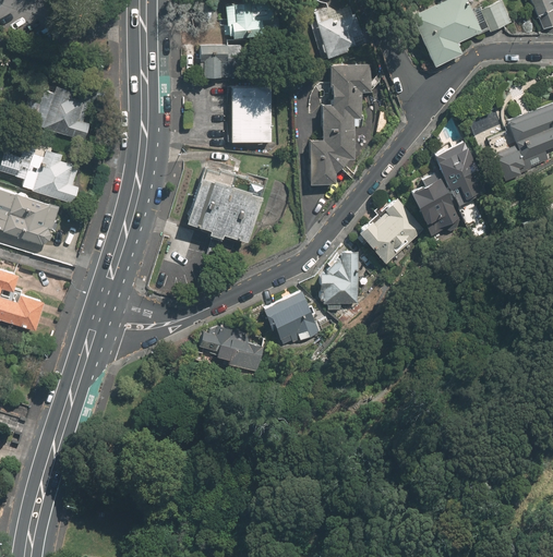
[(445,0),(411,15),(433,68),(464,55),(459,43),(485,32),(471,0),(445,0)]
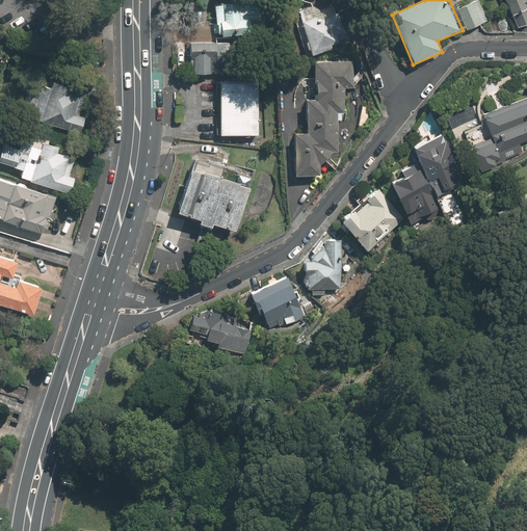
[(477,0),(458,7),(468,30),(491,21),(481,0),(477,0)]
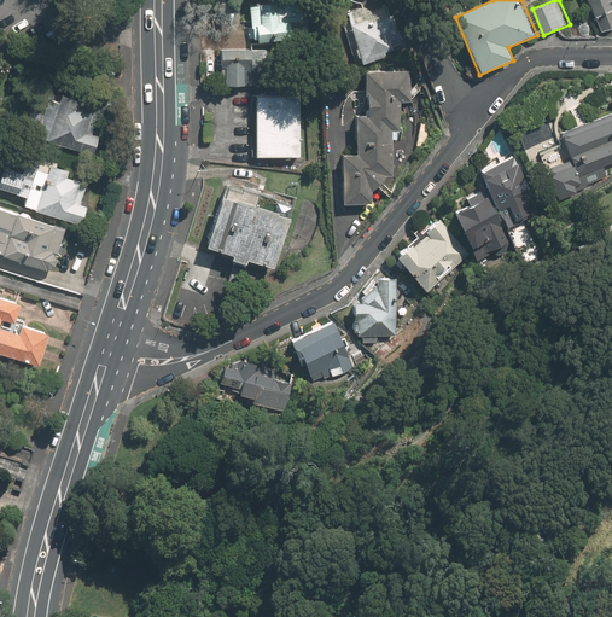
[(589,0),(604,33),(611,29),(611,0),(589,0)]
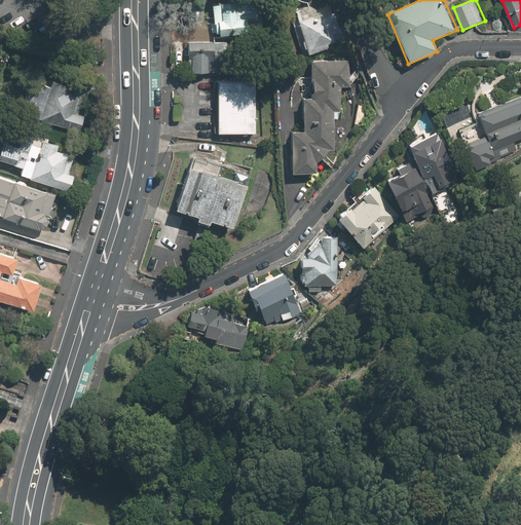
[(332,1),(295,11),(307,54),(344,44),(332,1)]
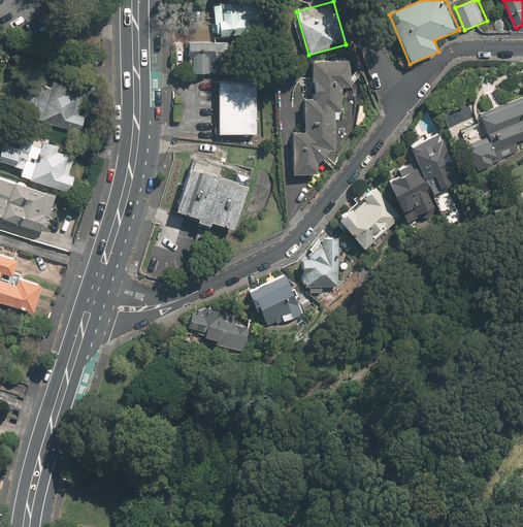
[(251,4),(216,4),(216,35),(242,35),(242,31),(268,31),(269,10),(251,10),(251,4)]
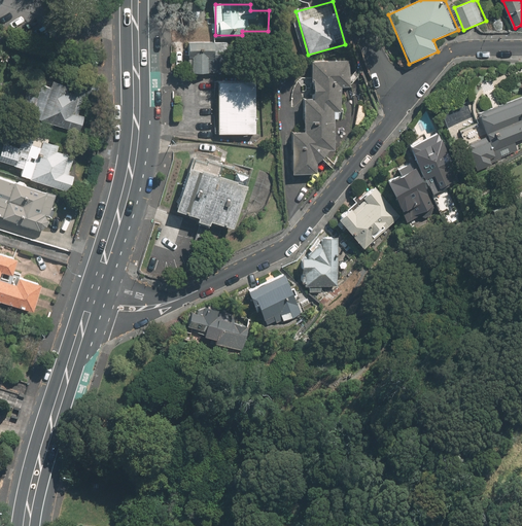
[(223,72),(225,44),(217,44),(217,41),(212,41),(212,36),(200,36),(200,42),(188,41),(188,56),(192,56),(190,73),(210,74),(210,72),(223,72)]
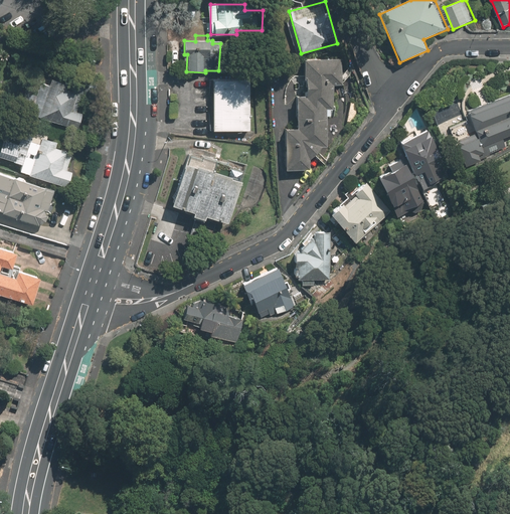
[(294,129),(285,128),(284,170),(310,170),(310,158),(321,147),(326,147),(327,117),(332,117),(333,82),(340,82),(341,59),(301,58),(299,96),(295,96),(294,129)]
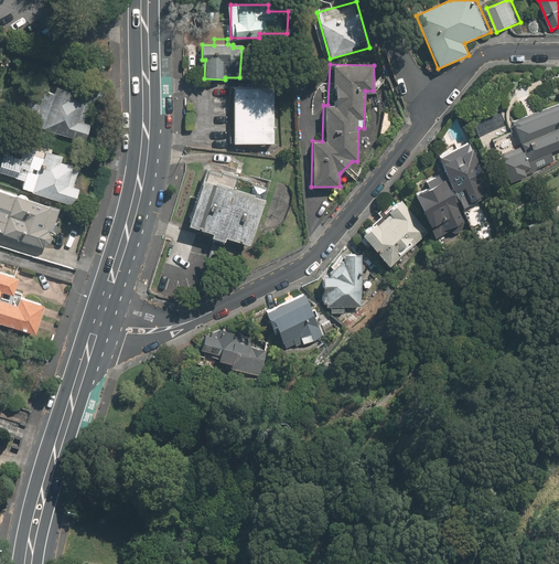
[(49,125),(88,138),(94,120),(84,117),(90,99),(90,98),(79,94),(77,93),(78,87),(62,82),(60,88),(50,85),(46,97),(39,98),(35,112),(41,113),(39,119),(49,123),(49,125)]
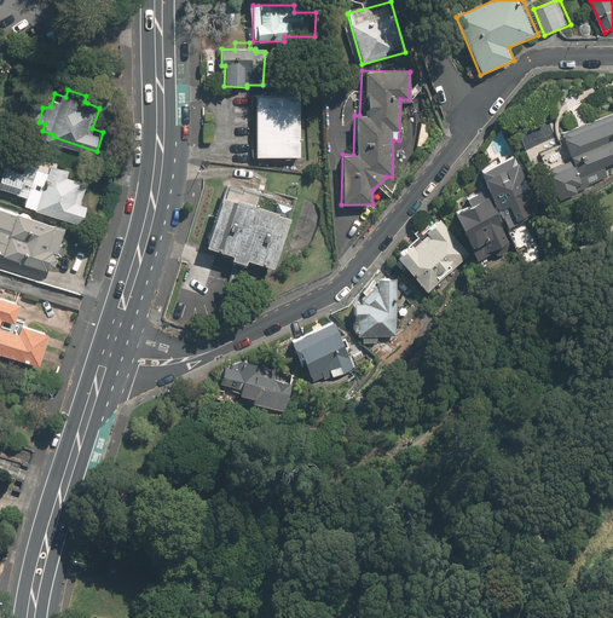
[(301,94),(255,94),(256,157),(302,156),(301,94)]
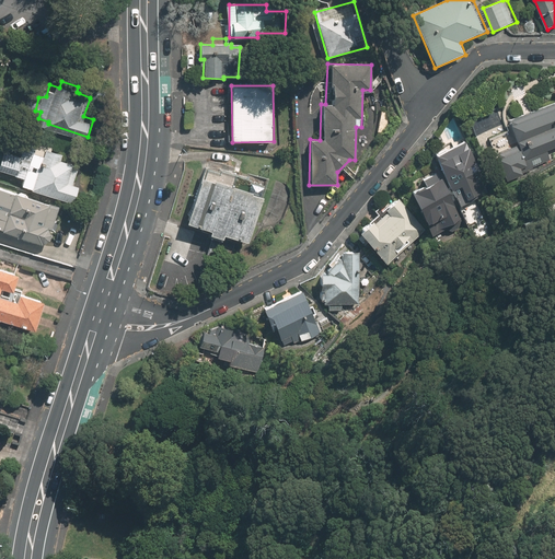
[(554,102),(508,121),(510,127),(488,135),(507,183),(527,175),(525,172),(554,161),(550,150),(554,148),(554,102)]
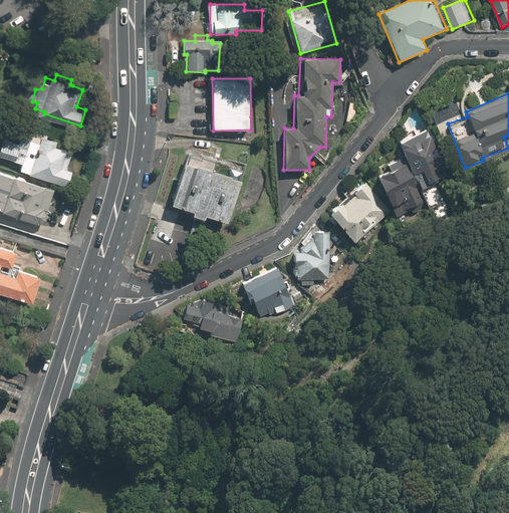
[(402,148),(399,149),(413,176),(414,175),(418,182),(428,177),(424,170),(427,169),(422,158),(437,150),(426,130),(400,143),(402,148)]
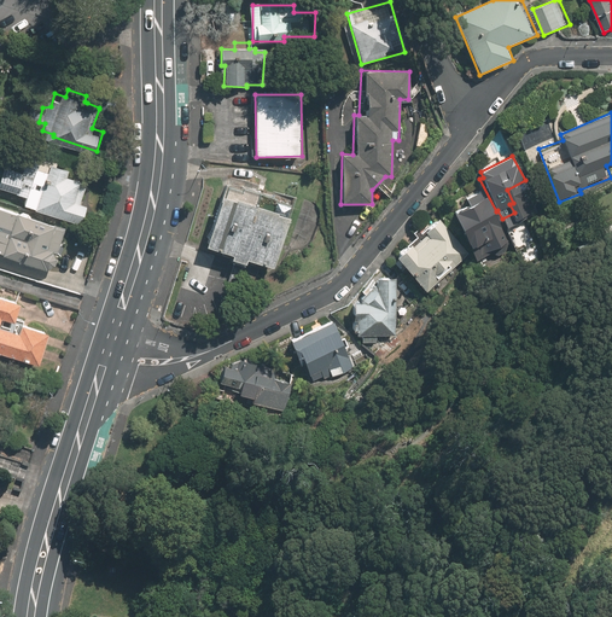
[(95,179),(41,159),(35,175),(5,164),(0,179),(0,190),(27,199),(24,207),(79,226),(95,179)]
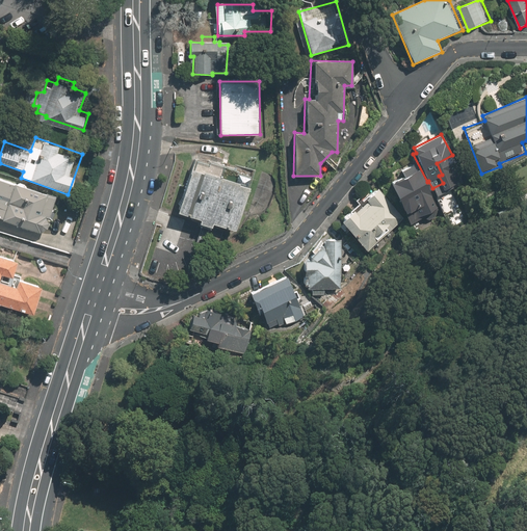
[(253,175),(199,155),(192,173),(188,171),(174,213),(196,221),(195,226),(207,230),(210,223),(232,232),(253,175)]
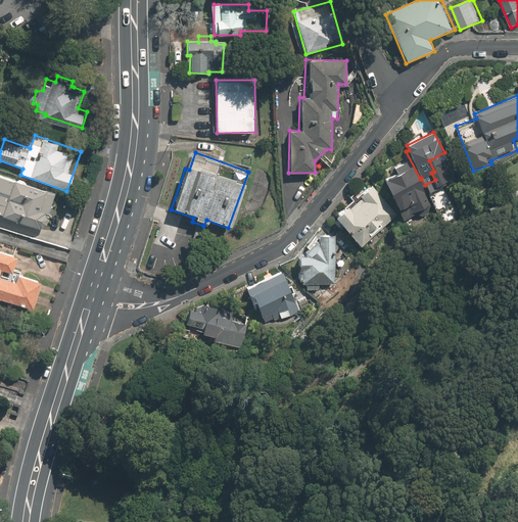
[(409,161),(390,172),(393,176),(374,186),(373,184),(332,219),(360,250),(397,218),(399,222),(432,204),(409,161)]
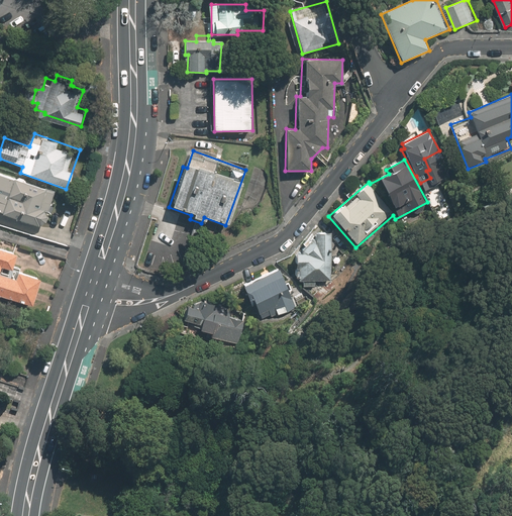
[(0,173),(0,214),(45,229),(58,191),(0,173)]
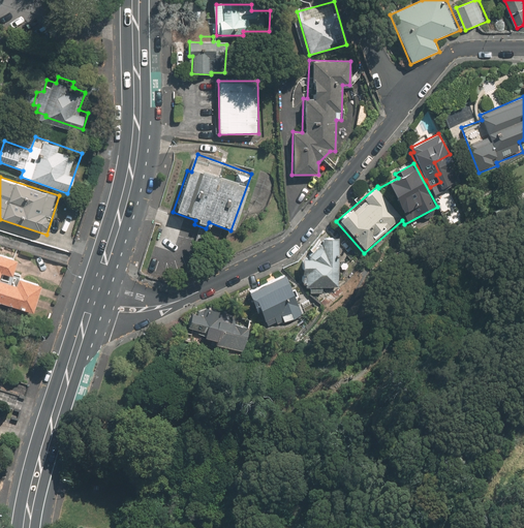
[(301,259),(301,270),(303,270),(303,286),(339,286),(339,238),(322,238),(322,242),(309,259),(301,259)]
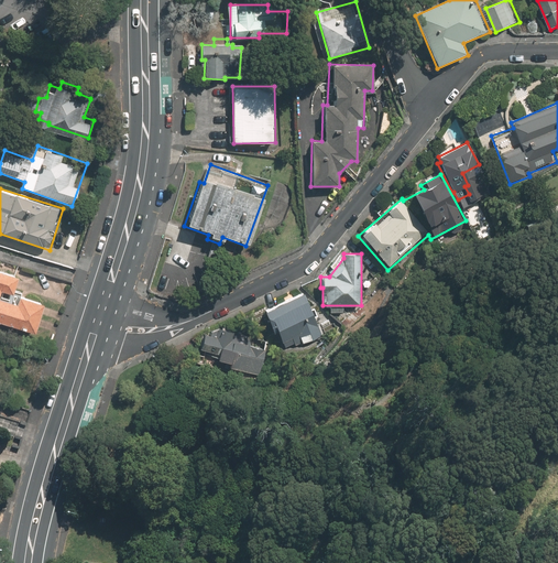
[(0,273),(0,324),(31,334),(39,307),(15,300),(13,306),(0,301),(0,292),(9,295),(14,278),(0,273)]
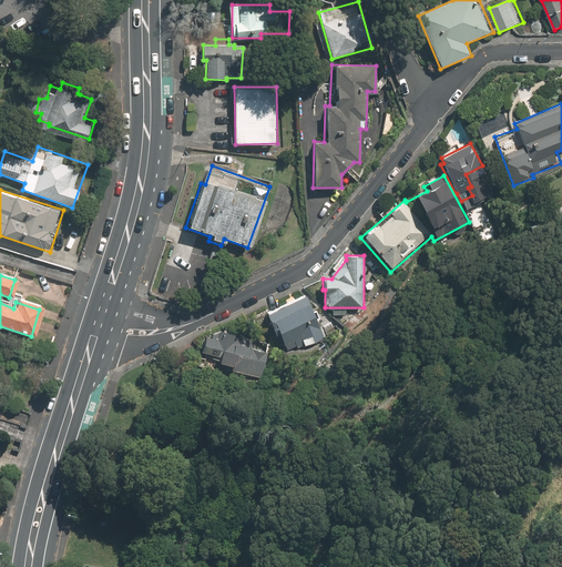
[(297,341),(302,350),(330,336),(310,293),(265,314),(284,346),(297,341)]
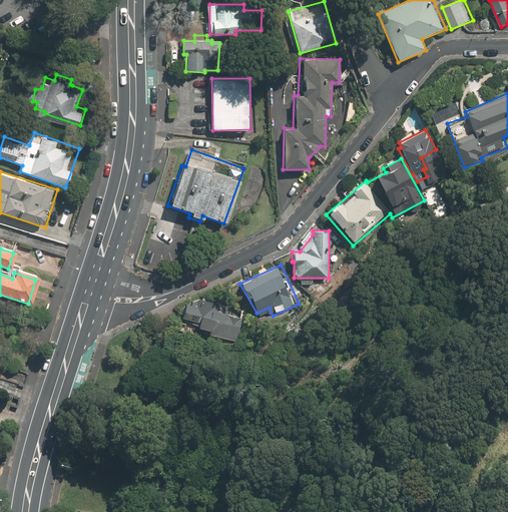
[(186,303),(178,337),(238,350),(245,316),(213,309),(214,302),(194,298),(192,305),(186,303)]
